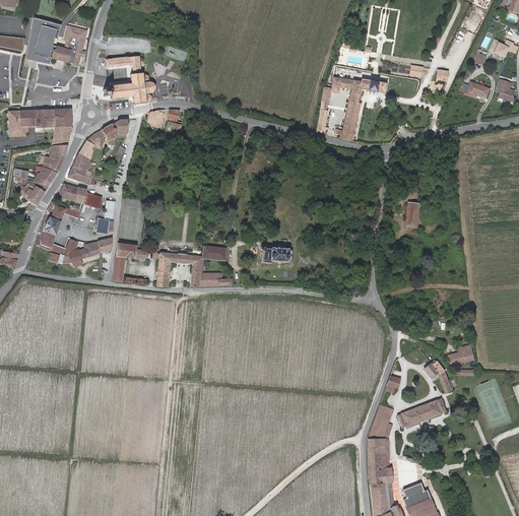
[(0,0),(0,5),(16,9),(18,0),(0,0)]
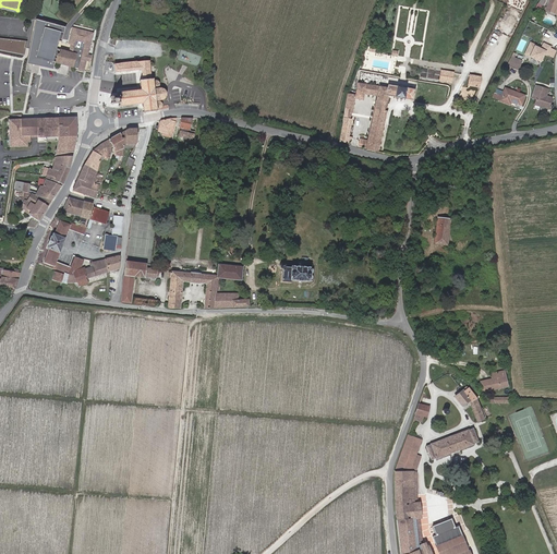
[(505,0),(503,3),(519,11),(524,0),(505,0)]
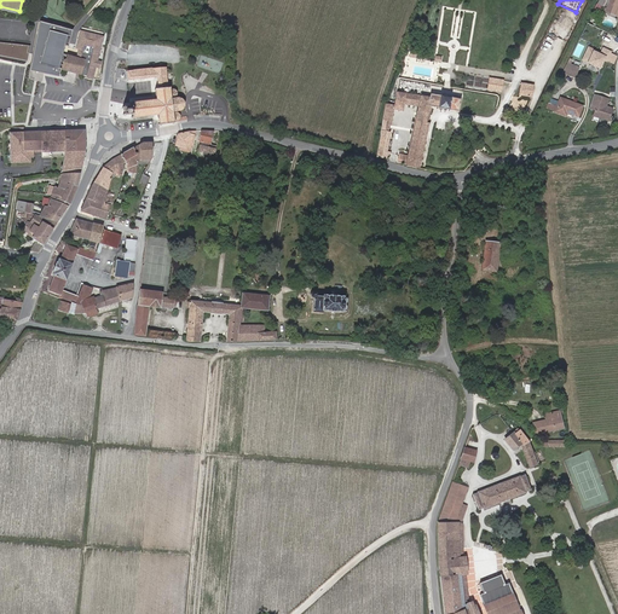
[(610,0),(607,6),(617,11),(617,0),(610,0)]
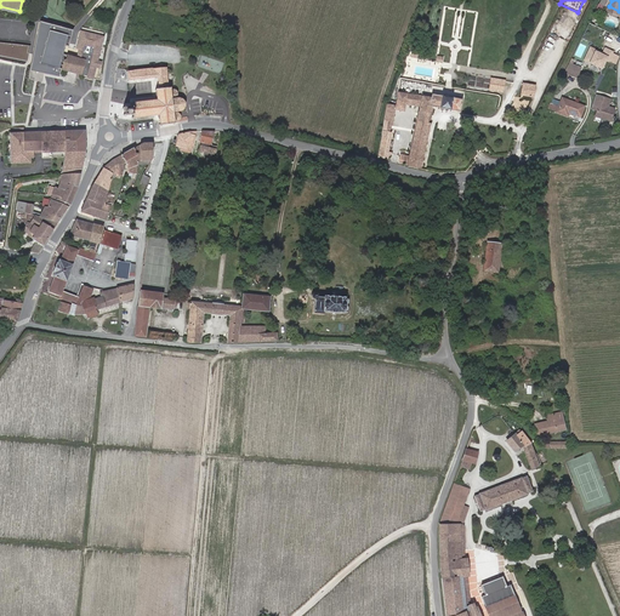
[(46,23),(38,21),(29,70),(39,72),(58,77),(61,69),(92,77),(95,66),(100,66),(101,62),(96,61),(101,39),(100,35),(84,32),(80,34),(77,47),(79,49),(78,57),(63,53),(64,45),(68,46),(73,29),(46,23)]
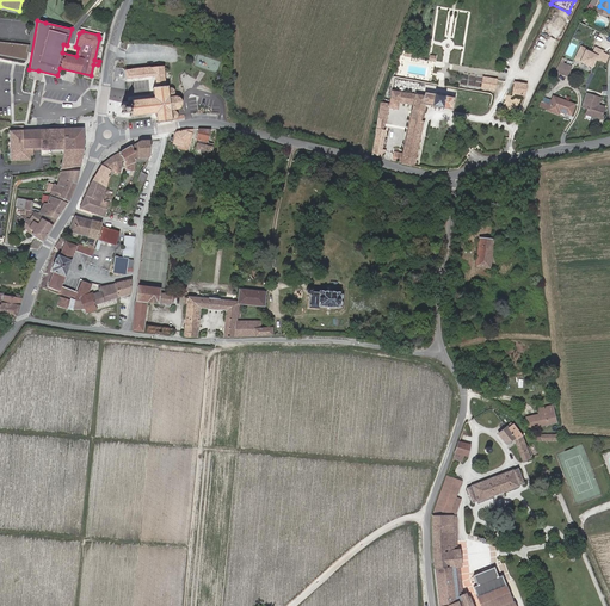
[(0,54),(26,60),(28,51),(25,51),(26,44),(0,41),(0,54)]
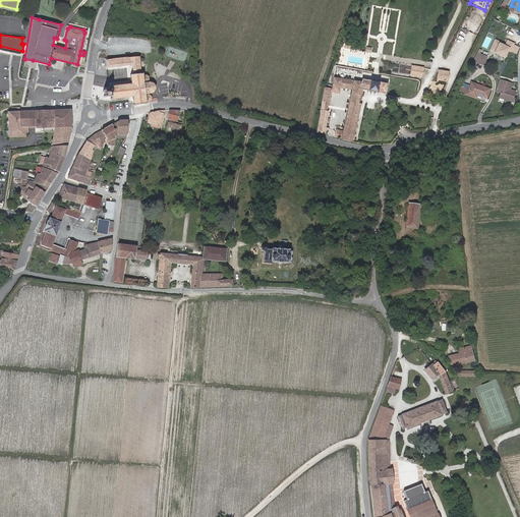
[(496,37),(490,48),(505,54),(508,47),(510,48),(511,47),(514,41),(508,38),(506,42),(506,44),(503,42),(504,41),(496,37)]
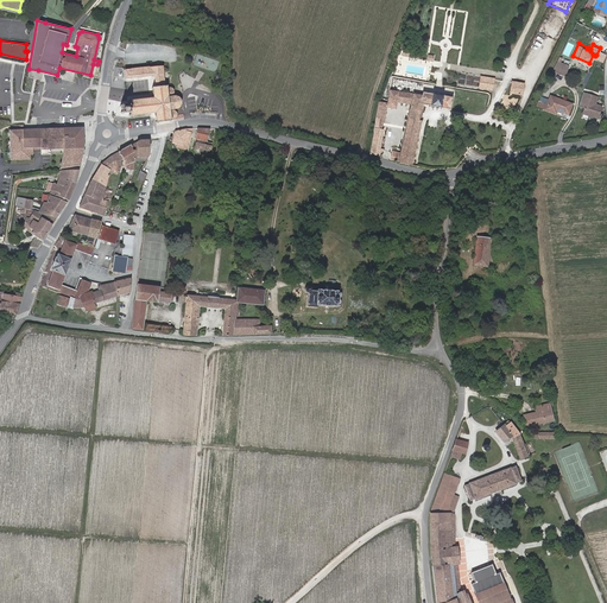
[(606,51),(606,50),(600,48),(596,55),(604,58),(606,51)]
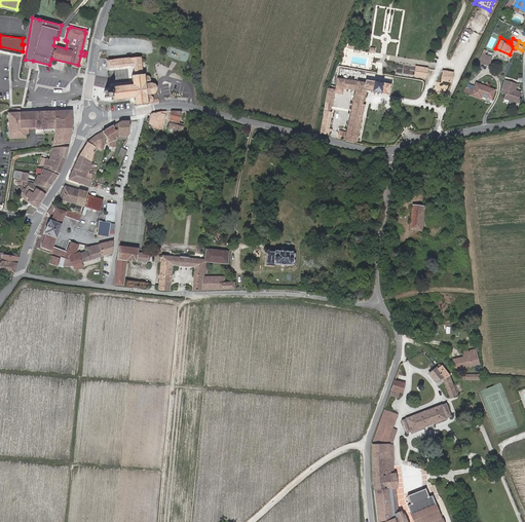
[(484,48),(478,60),(488,64),(491,56),(484,52),(486,49),(484,48)]
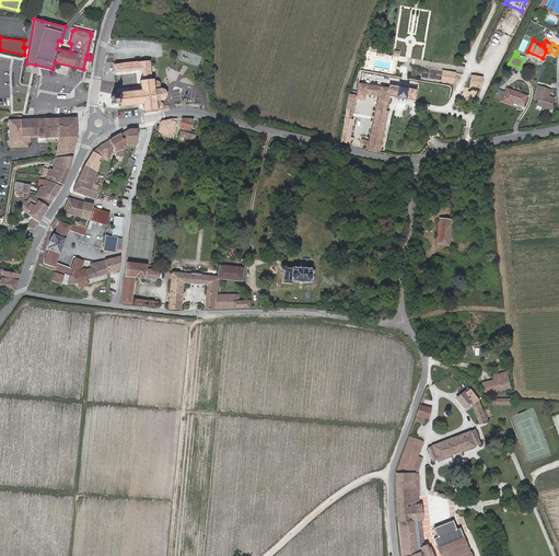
[(143,68),(144,78),(154,78),(152,59),(125,61),(125,59),(121,59),(117,59),(118,69),(143,68)]
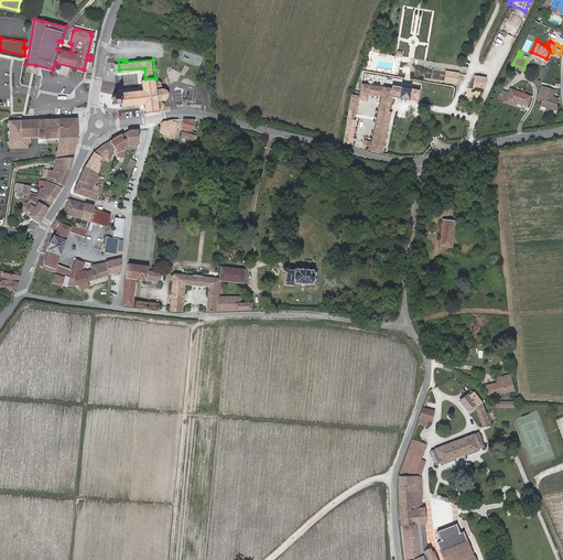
[(443,79),(455,82),(457,73),(444,71),(443,79)]
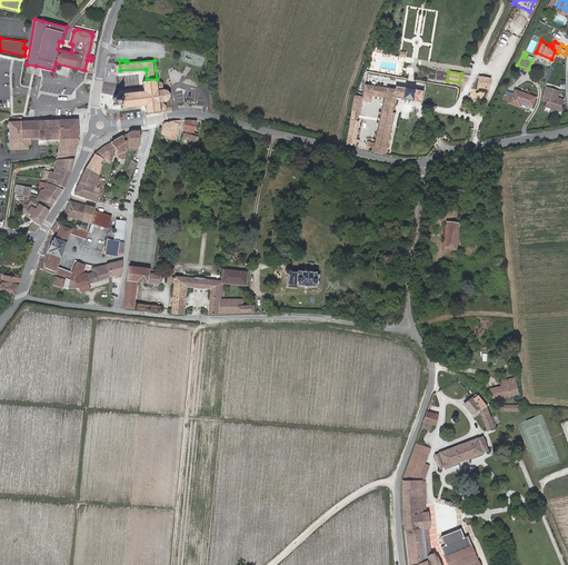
[(487,87),(489,78),(478,76),(476,85),(487,87)]
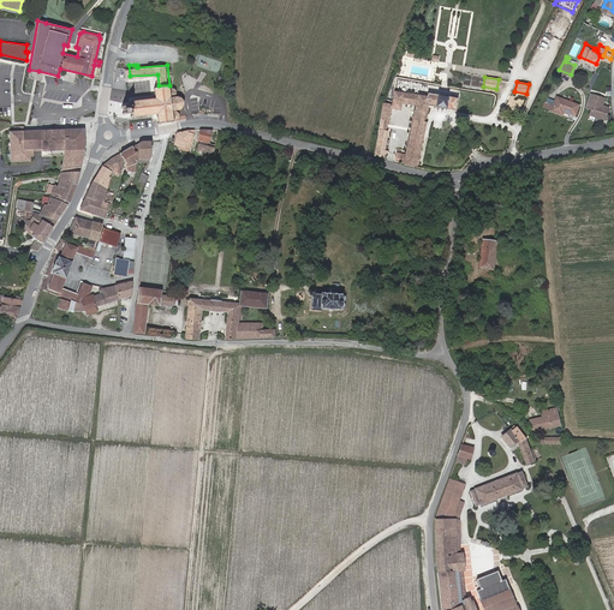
[(170,85),(159,85),(155,87),(156,97),(130,100),(130,102),(124,103),(125,112),(131,112),(132,115),(159,113),(160,123),(173,121),(174,119),(178,118),(178,115),(178,114),(174,113),(172,113),(172,111),(177,111),(182,106),(183,103),(182,100),(178,96),(170,96),(170,94),(174,93),(176,91),(176,89),(174,88),(170,85)]
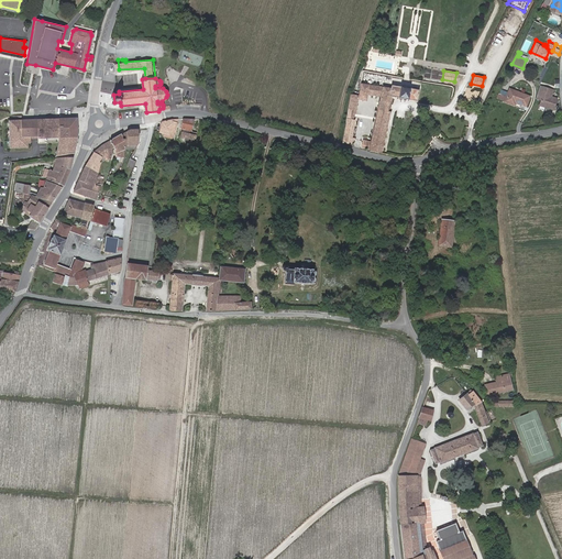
[(370,146),(370,149),(381,152),(389,107),(387,106),(389,96),(416,99),(418,89),(389,85),(389,87),(360,81),(359,88),(357,95),(356,98),(365,99),(366,92),(379,95),(370,146)]
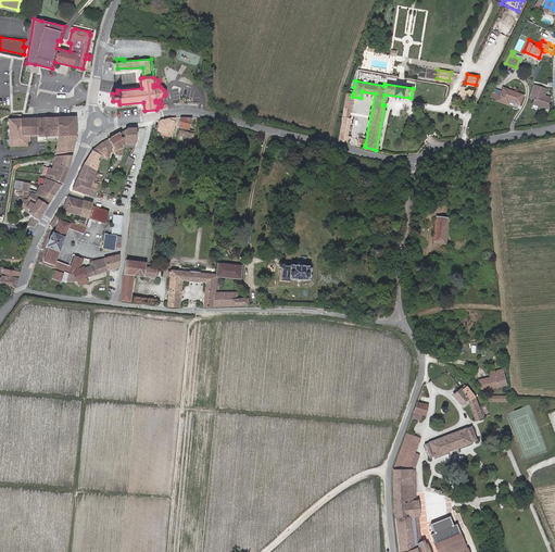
[(533,101),(545,107),(550,96),(544,92),(542,92),(543,91),(544,91),(546,87),(533,83),(529,92),(535,96),(533,101)]
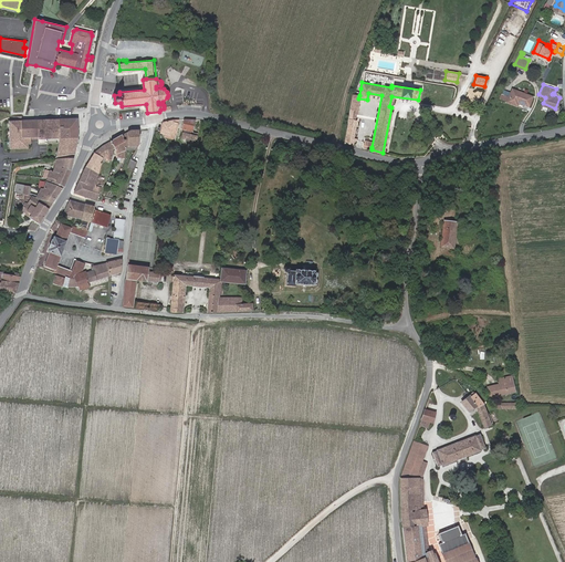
[(511,87),(508,95),(506,100),(515,103),(516,100),(527,104),(531,94),(511,87)]
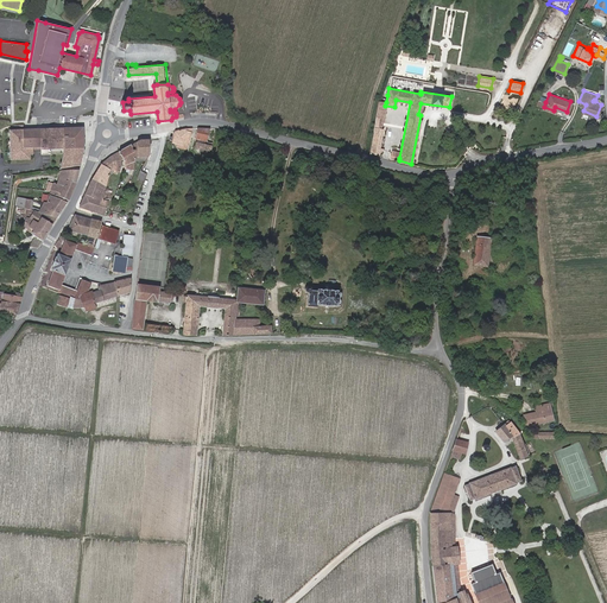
[(385,106),(377,105),(374,116),(373,126),(371,151),(377,152),(379,126),(383,127),(385,106)]
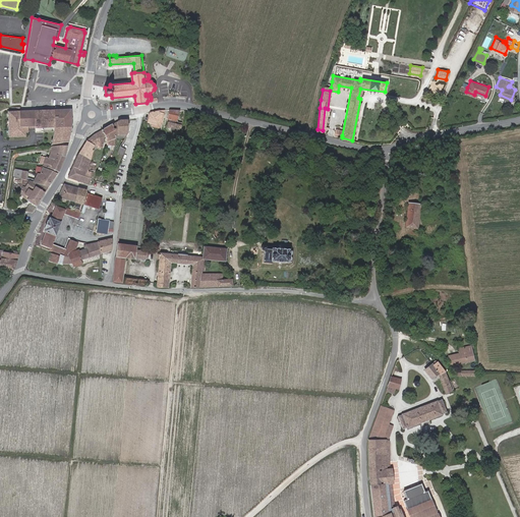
[(150,110),(148,121),(155,123),(156,117),(158,117),(160,107),(150,110)]
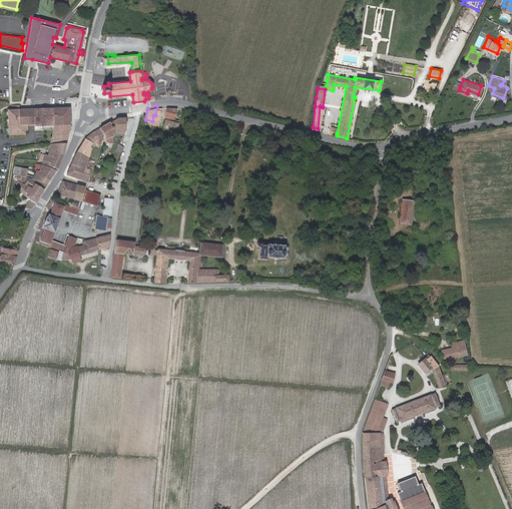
[(174,117),(176,106),(166,105),(165,115),(174,117)]
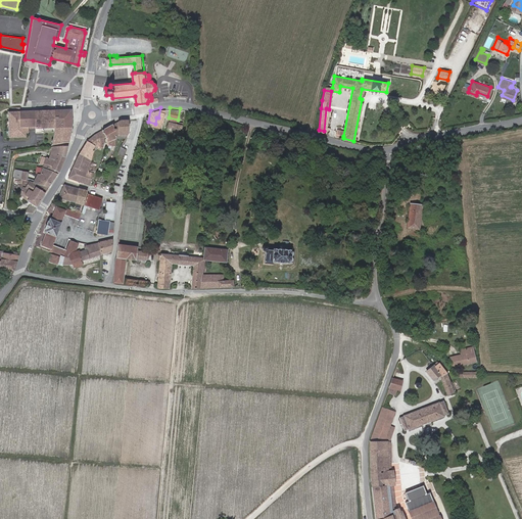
[(70,109),(8,112),(9,139),(26,138),(26,135),(29,134),(29,128),(36,128),(36,133),(54,133),(52,145),(69,142),(72,128),(70,109)]
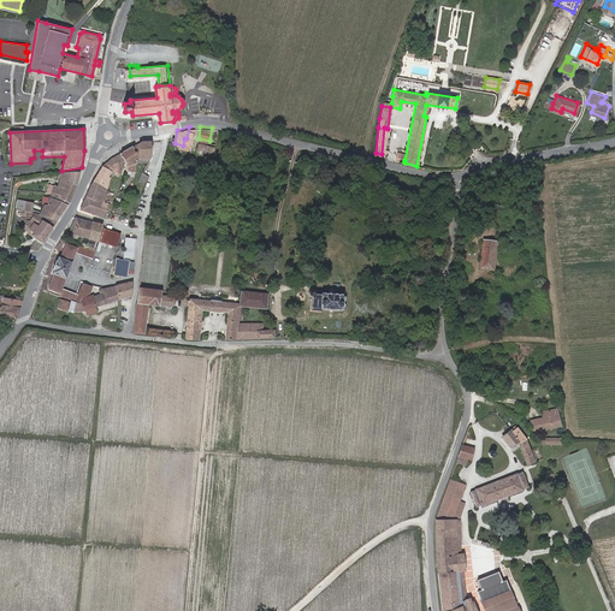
[(151,147),(151,141),(142,141),(134,146),(134,147),(134,148),(134,149),(137,149),(137,152),(137,153),(137,155),(137,156),(151,154),(151,153),(151,152),(152,149),(151,147)]
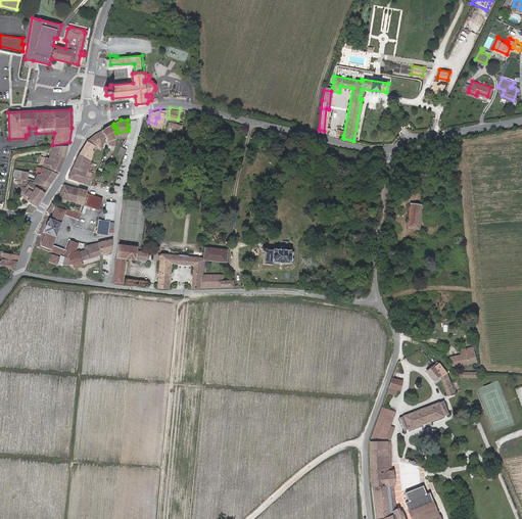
[(116,137),(116,133),(116,132),(116,130),(116,129),(116,127),(113,127),(113,126),(113,125),(113,124),(103,130),(106,135),(107,136),(107,137),(108,140),(108,141),(112,140),(115,142),(115,141),(116,140),(115,140),(116,137)]
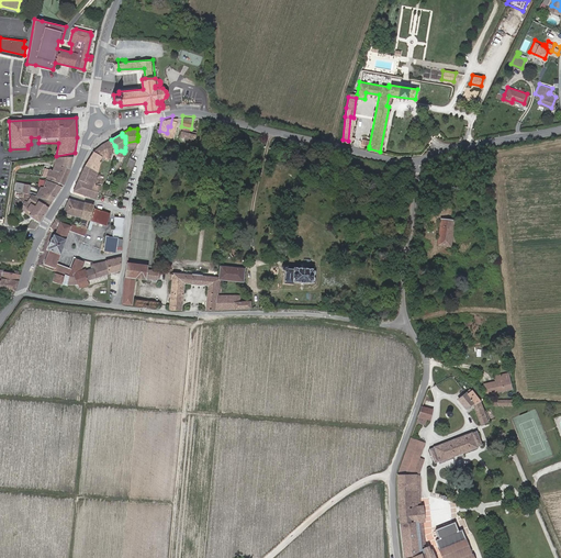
[(113,145),(114,145),(111,140),(107,142),(102,144),(93,152),(96,153),(104,155),(108,156),(108,154),(110,154),(113,145)]
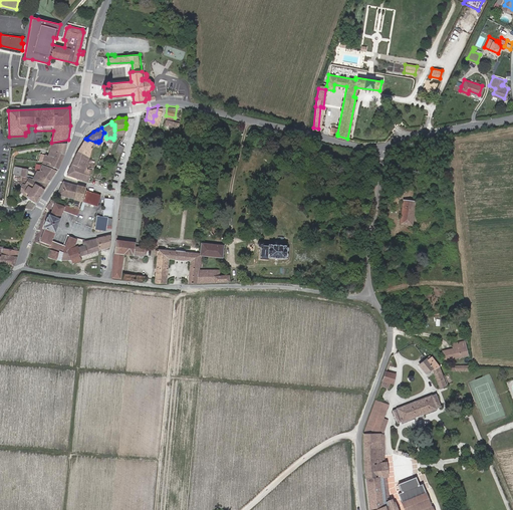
[(80,148),(78,151),(83,153),(83,154),(82,156),(84,157),(85,157),(86,156),(90,157),(93,150),(95,145),(94,144),(95,143),(95,142),(87,140),(85,139),(84,141),(80,148)]
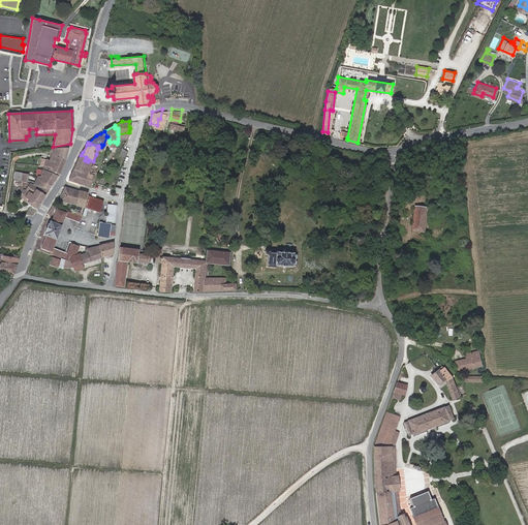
[(123,146),(119,154),(126,156),(128,149),(127,149),(123,146)]
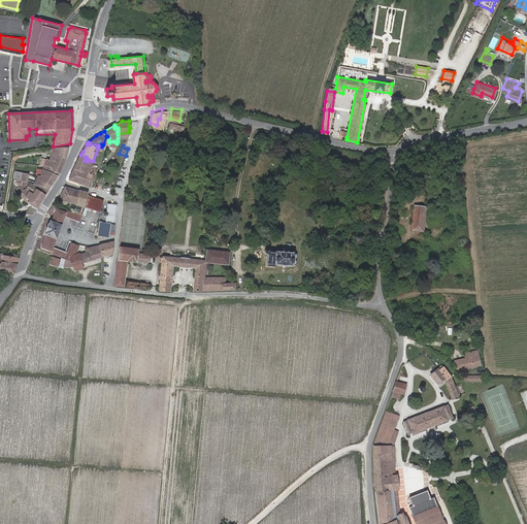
[(59,156),(67,159),(69,148),(53,148),(53,149),(54,149),(52,160),(56,161),(56,162),(57,161),(58,158),(59,156)]
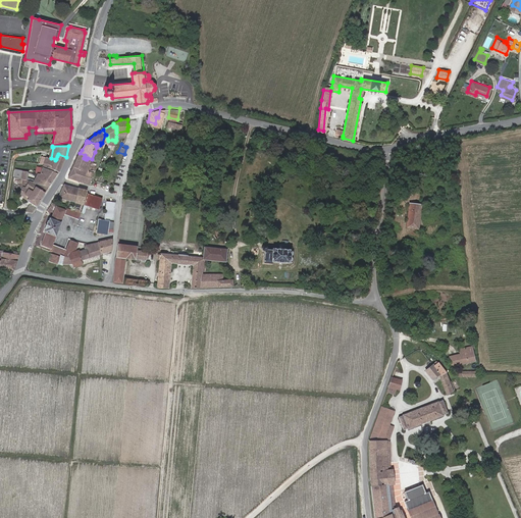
[(72,178),(89,183),(92,174),(93,173),(93,172),(94,171),(88,169),(91,160),(92,159),(88,158),(87,159),(86,159),(84,158),(85,156),(85,155),(80,153),(77,156),(72,166),(67,177),(71,178),(72,178)]
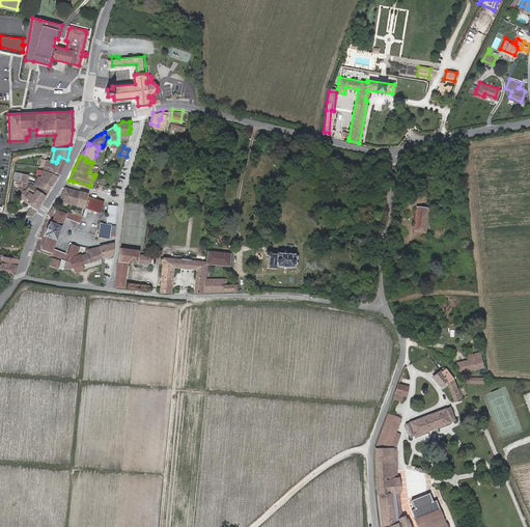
[(56,162),(52,161),(48,159),(46,158),(44,162),(44,163),(43,166),(44,166),(43,169),(44,169),(46,170),(57,175),(58,176),(60,172),(67,160),(59,157),(58,159),(57,162),(56,163),(56,162)]
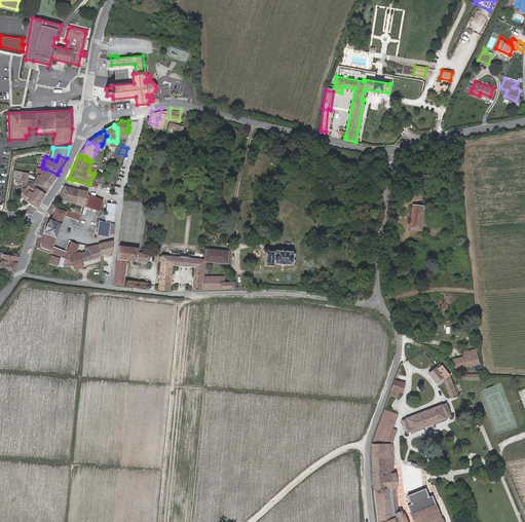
[(43,168),(42,168),(39,175),(38,174),(36,174),(33,183),(34,183),(34,184),(48,188),(58,175),(57,174),(45,169),(43,168)]
